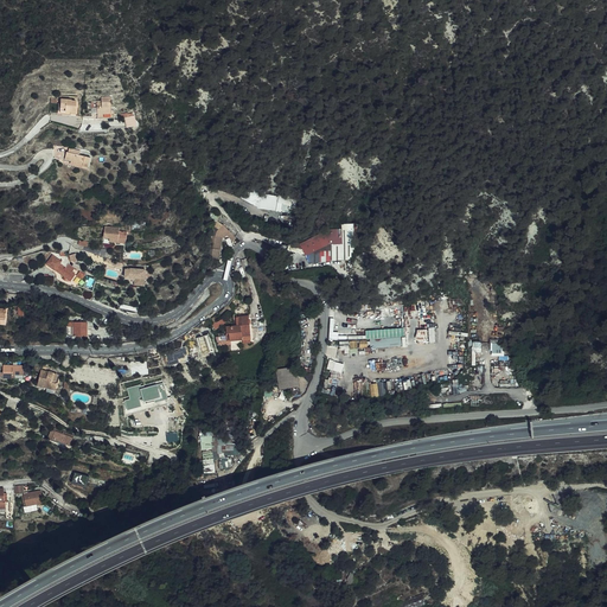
[(101,82),(96,84),(101,95),(106,94),(114,90),(108,75),(100,78),(101,82)]
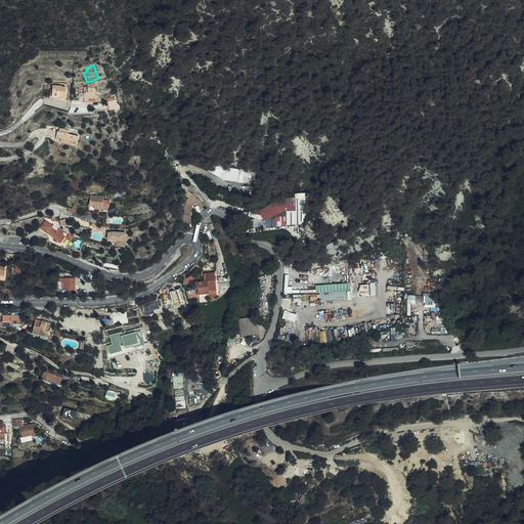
[(50,80),(51,84),(66,81),(63,69),(59,70),(59,69),(50,70),(52,80),(50,80)]
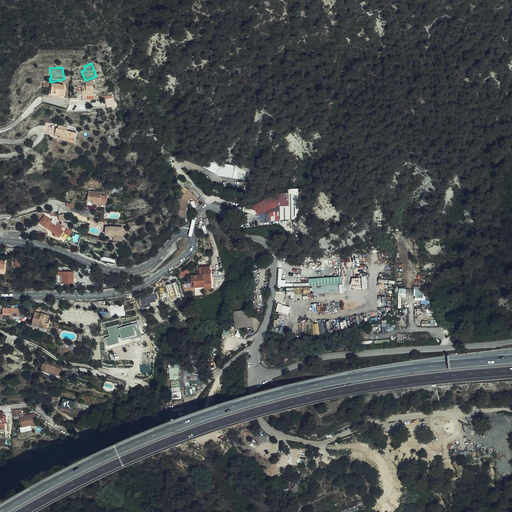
[(65,96),(65,83),(51,83),(51,93),(59,93),(59,96),(65,96)]
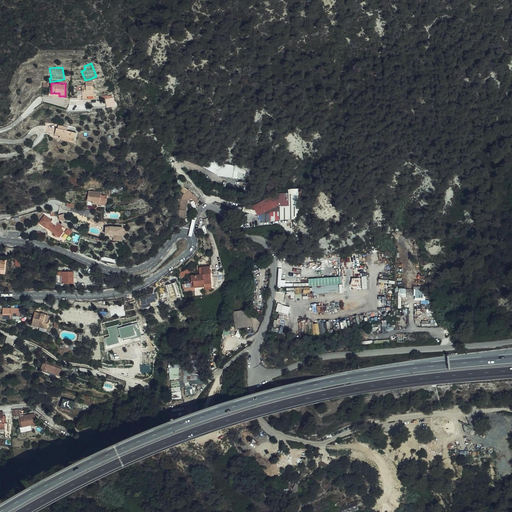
[(115,98),(106,98),(107,107),(116,106),(115,98)]
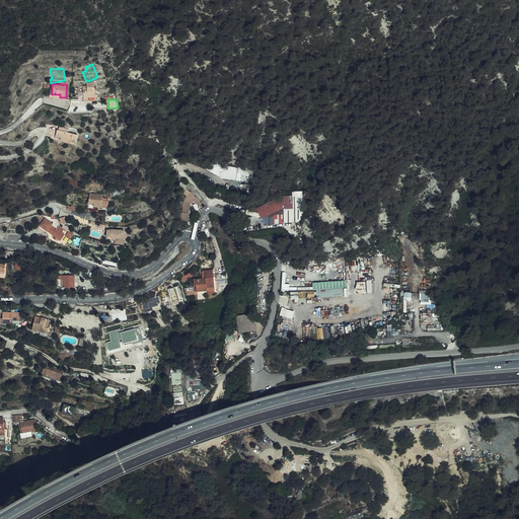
[(71,120),(71,116),(62,115),(61,119),(60,119),(60,120),(60,125),(64,126),(64,129),(74,130),(74,129),(80,129),(81,121),(71,120)]
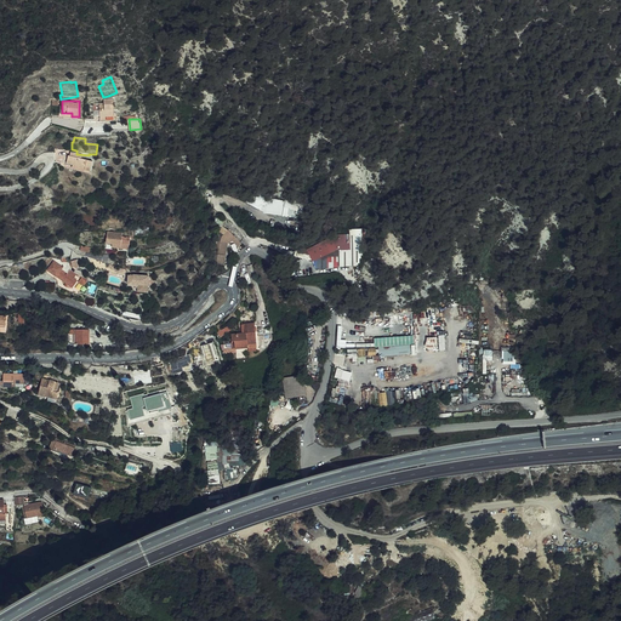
[(288,201),(268,197),(263,215),(271,217),(271,215),(284,218),(288,201)]
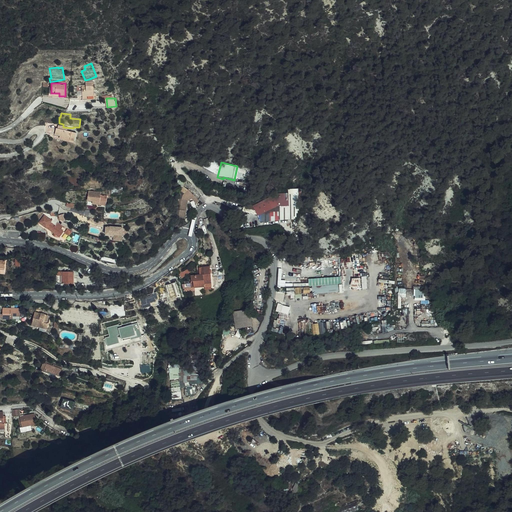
[(186,178),(184,181),(183,184),(188,187),(190,188),(192,183),(190,180),(186,178)]
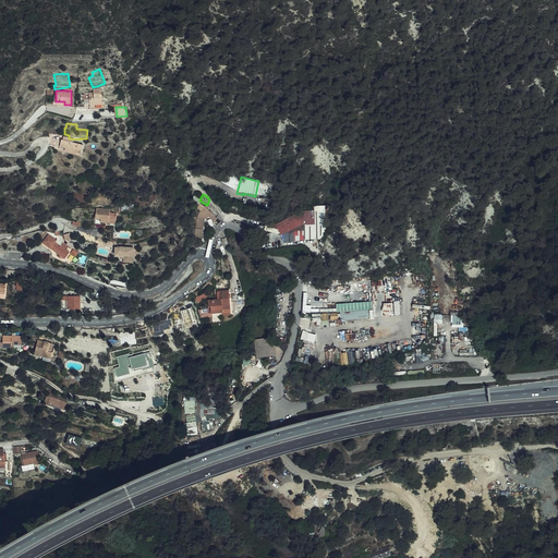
[(99,205),(97,221),(105,221),(105,220),(119,220),(119,210),(112,209),(112,207),(99,205)]
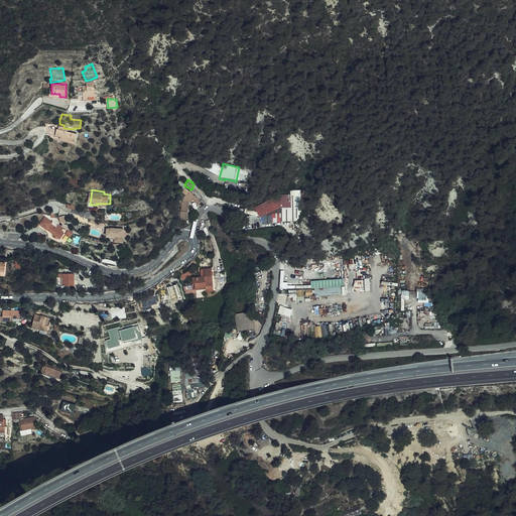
[(277,198),(255,208),(259,218),(281,208),(277,198)]
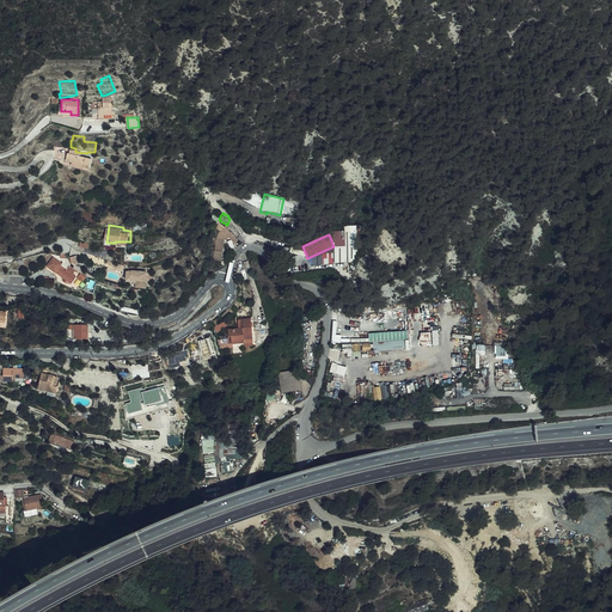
[(51,268),(61,274),(61,273),(77,283),(81,276),(71,270),(73,268),(67,263),(66,265),(57,259),(51,268)]
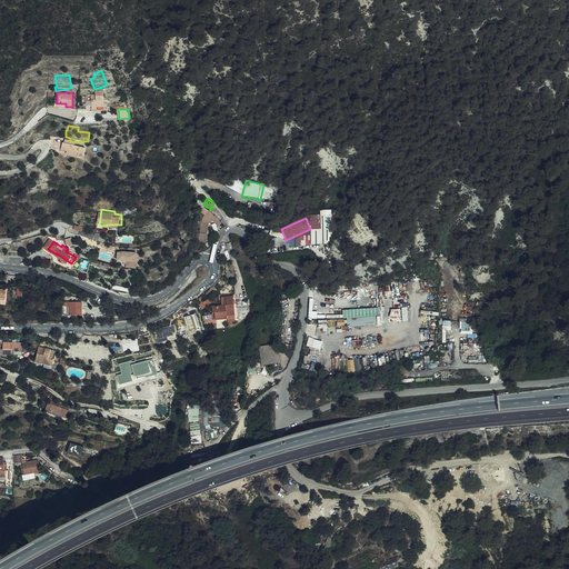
[(126,251),(120,251),(120,258),(128,259),(128,258),(137,258),(138,251),(126,250),(126,251)]
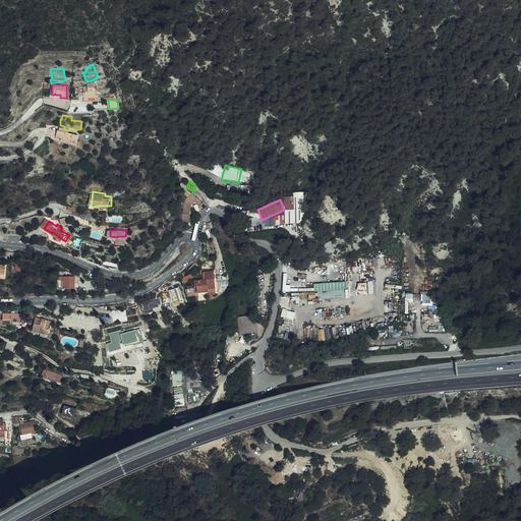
[(3,268),(0,274),(0,276),(10,277),(11,268),(3,268)]
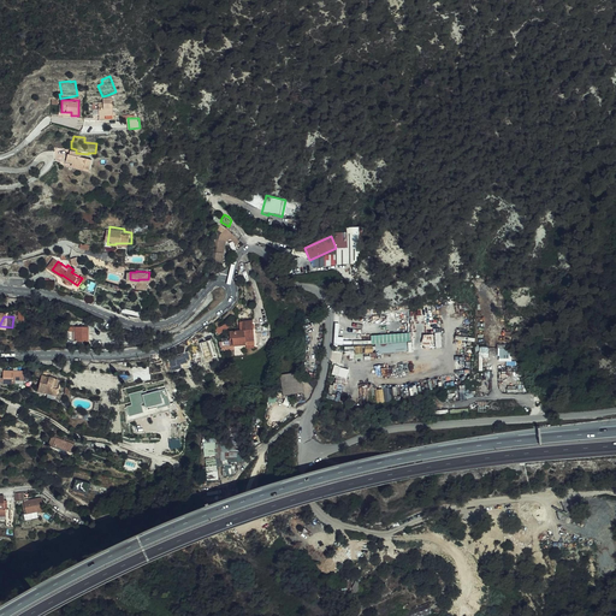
[(241,329),(241,331),(237,331),(230,331),(231,345),(255,344),(254,321),(241,321),(241,329)]
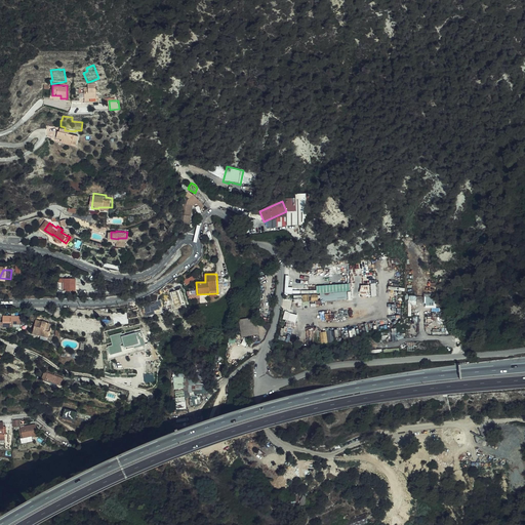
[(81,277),(64,276),(63,289),(81,289),(81,277)]
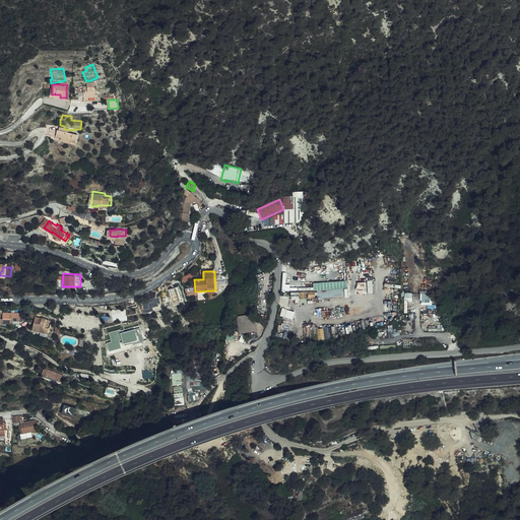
[(345,281),(313,283),(314,291),(346,288),(345,281)]
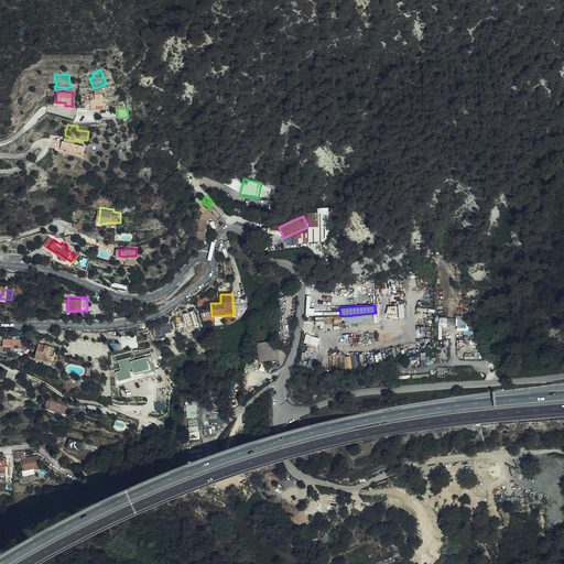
[(457,331),(469,329),(468,317),(456,318),(457,331)]
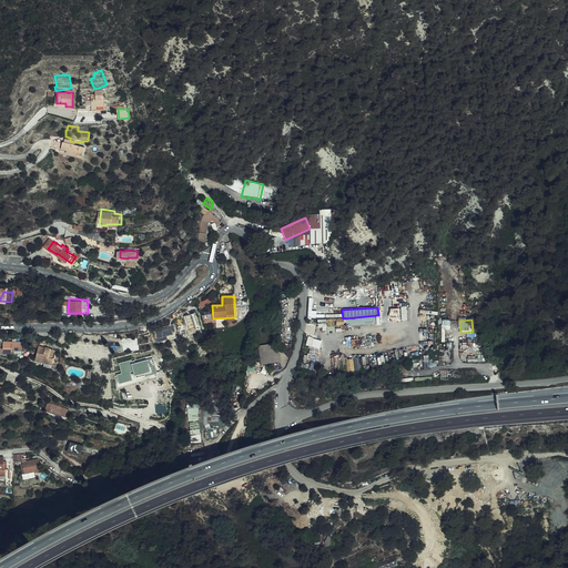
[(311,353),(317,355),(323,341),(310,336),(306,344),(313,347),(311,353)]
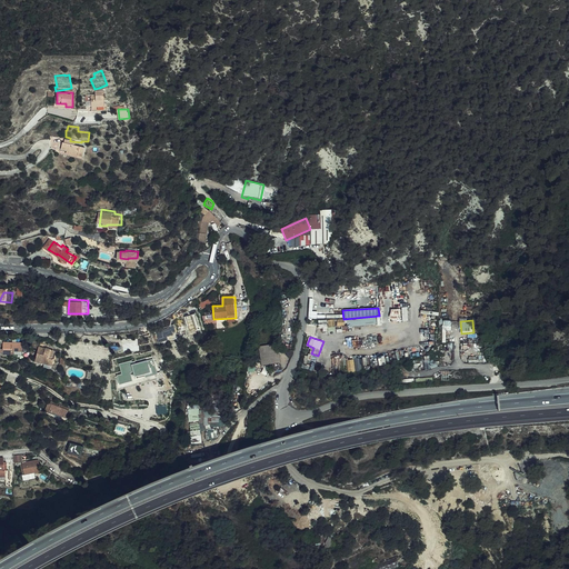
[(8,349),(8,353),(8,355),(28,355),(28,341),(8,341),(8,349)]
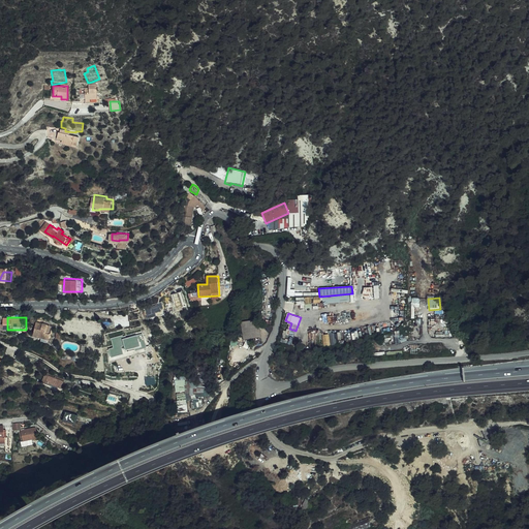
[(258,319),(252,320),(241,322),(244,340),(261,337),(260,331),(258,319)]
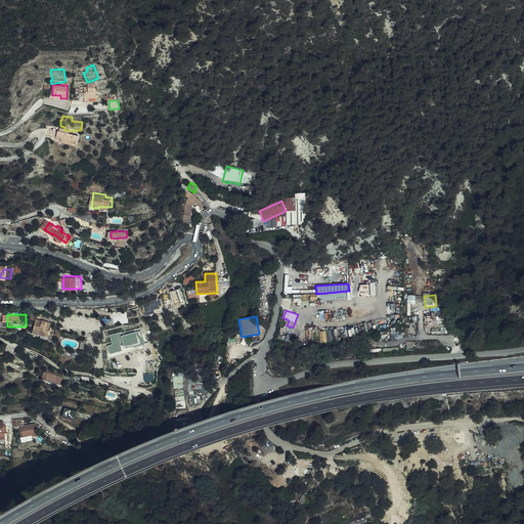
[(40,318),(37,333),(45,335),(51,337),(52,337),(54,331),(52,331),(54,322),(40,318)]
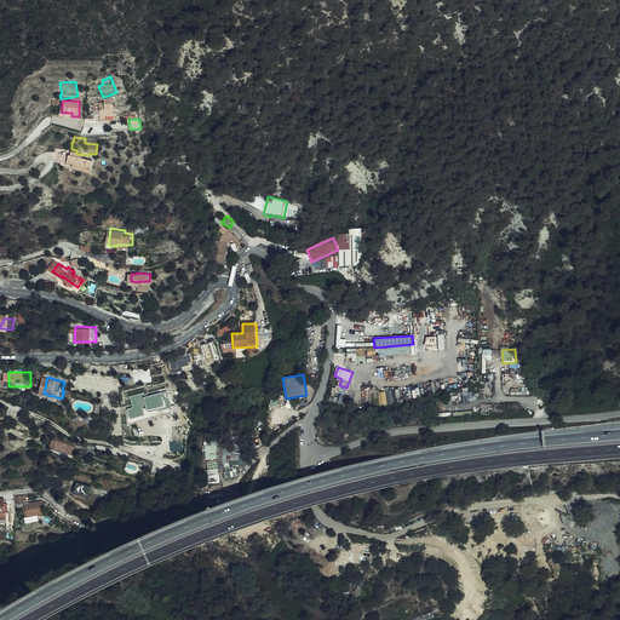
[(118,379),(112,378),(110,388),(122,389),(122,383),(122,378),(118,378),(118,379)]
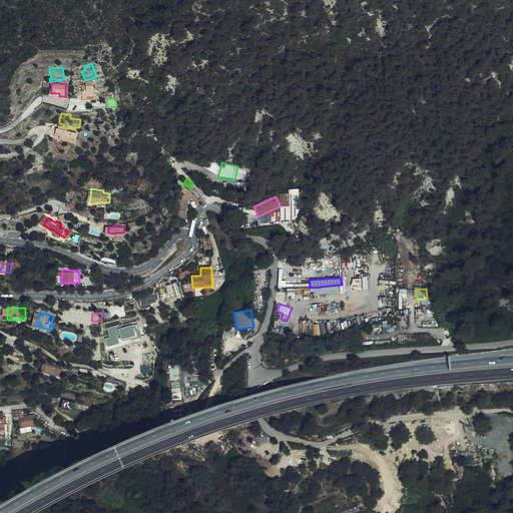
[(106,351),(144,342),(139,322),(108,329),(110,337),(106,338),(107,346),(105,346),(106,351)]
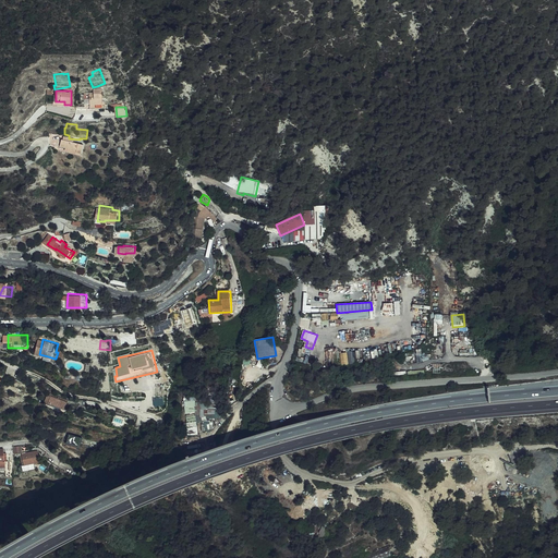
[(354,352),(341,352),(341,364),(354,364),(354,352)]
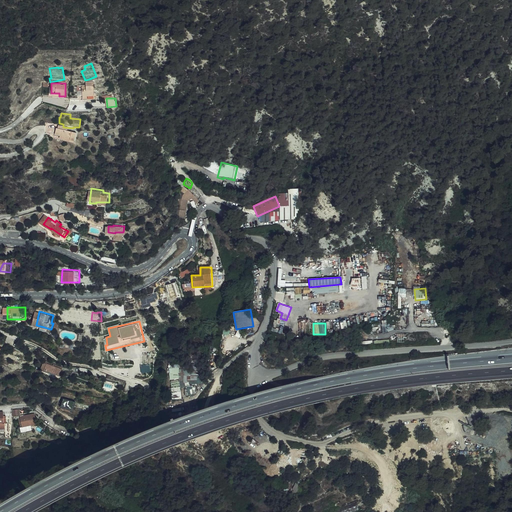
[(209,344),(200,343),(200,356),(209,356),(209,344)]
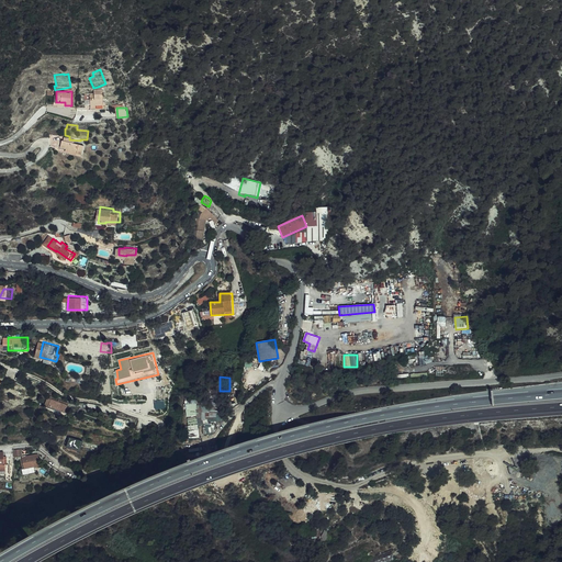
[(58,398),(55,405),(71,412),(74,405),(58,398)]
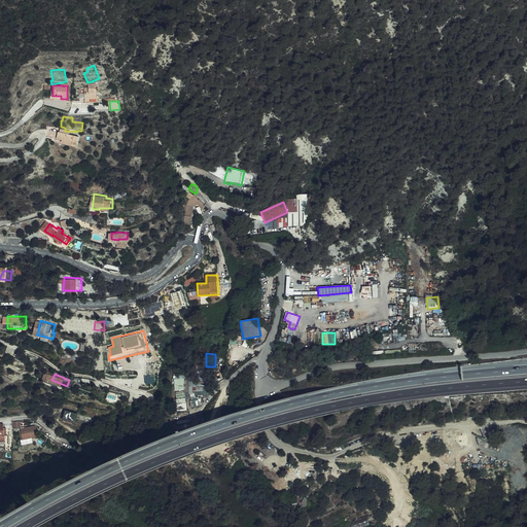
[(175,375),(176,390),(185,389),(183,375),(175,375)]
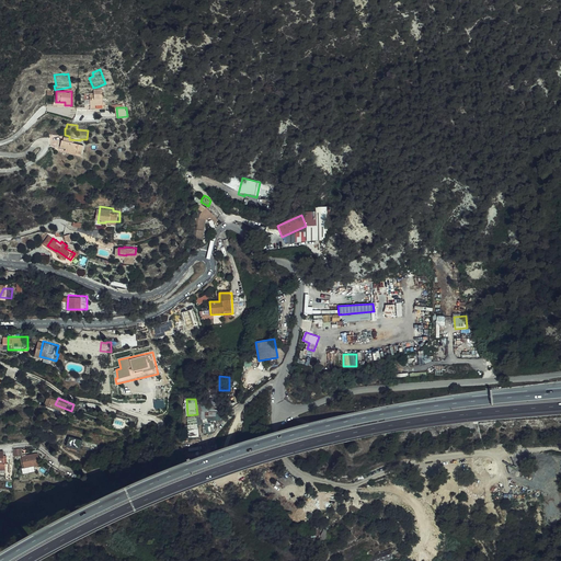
[(189,436),(198,436),(198,421),(189,421),(189,436)]
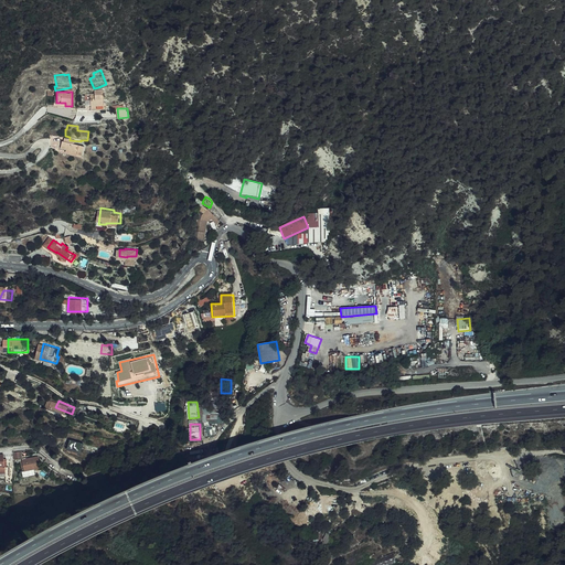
[(0,473),(6,473),(7,477),(14,476),(13,467),(20,466),(19,458),(11,460),(10,454),(3,455),(4,461),(2,461),(3,465),(0,465),(0,473)]
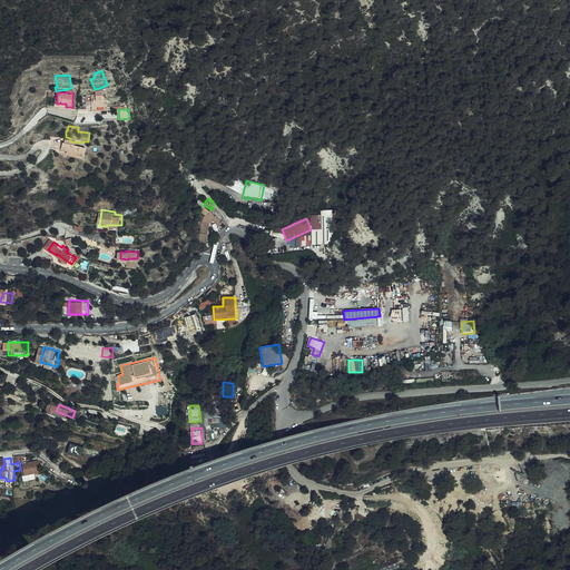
[(29,463),(29,465),(31,475),(41,473),(48,471),(45,460),(29,463)]
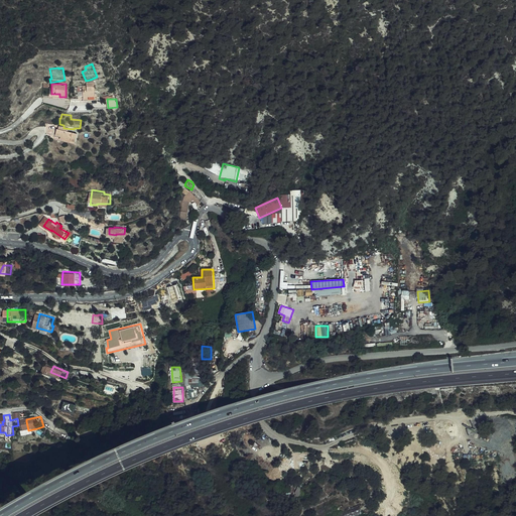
[(28,430),(26,421),(24,422),(27,435),(38,433),(37,428),(28,430)]
